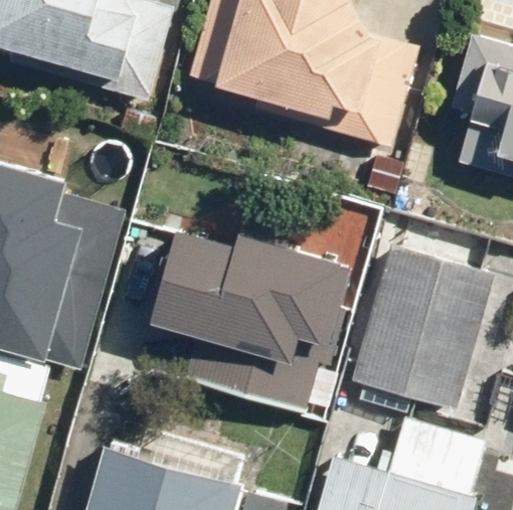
[(174,7),(151,0),(0,0),(0,55),(12,58),(11,61),(147,101),(174,7)]
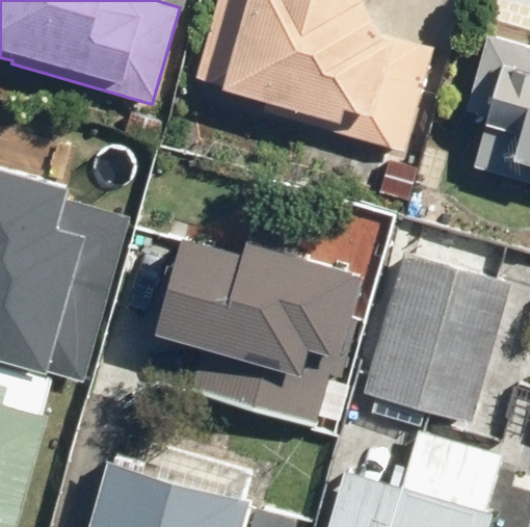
[(267,98),(263,113),(404,152),(433,45),(383,32),(365,0),(216,0),(195,79),(267,98)]
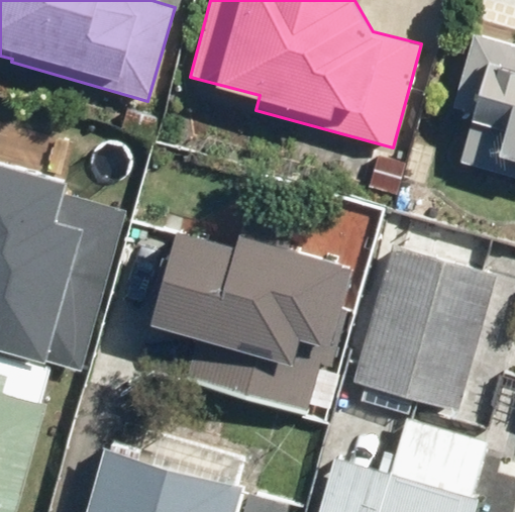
[(514,43),(475,32),(453,107),(474,113),(460,162),(514,177),(514,43)]
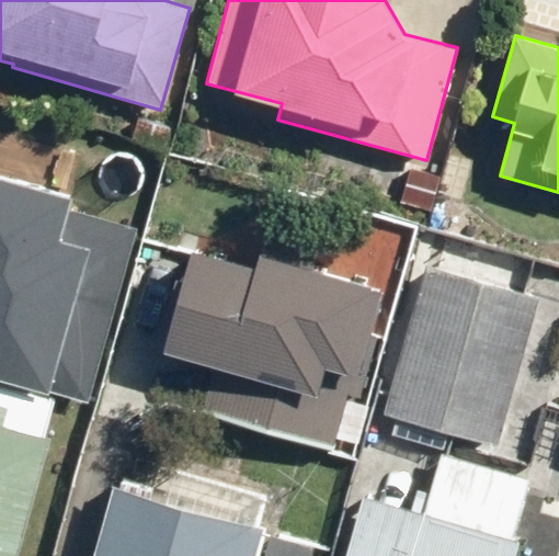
[(0,378),(88,407),(147,222),(0,174),(0,378)]
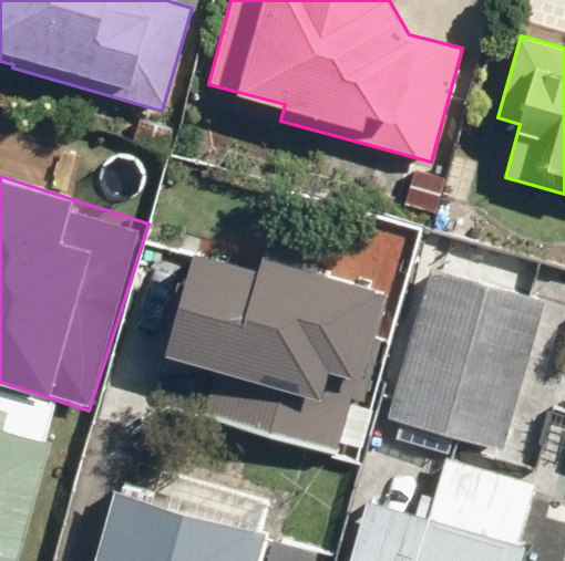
[(168,345),(222,361),(205,417),(338,457),(389,287),(268,251),(263,269),(198,249),(168,345)]
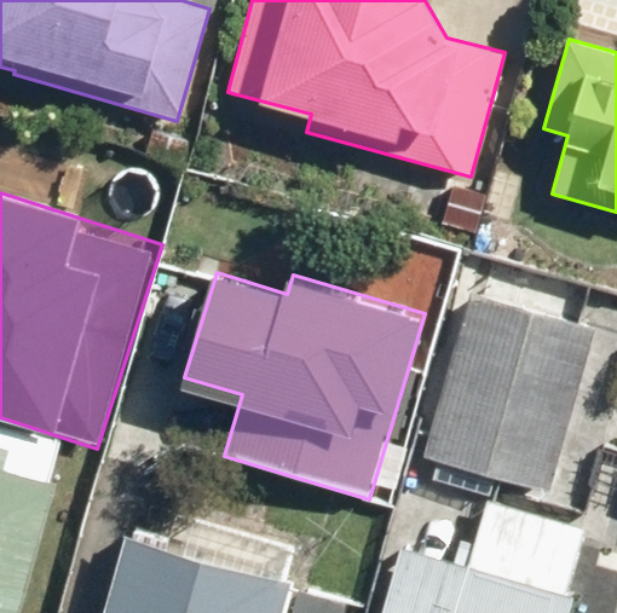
[(421,455),(549,490),(594,328),(467,291),(421,455)]
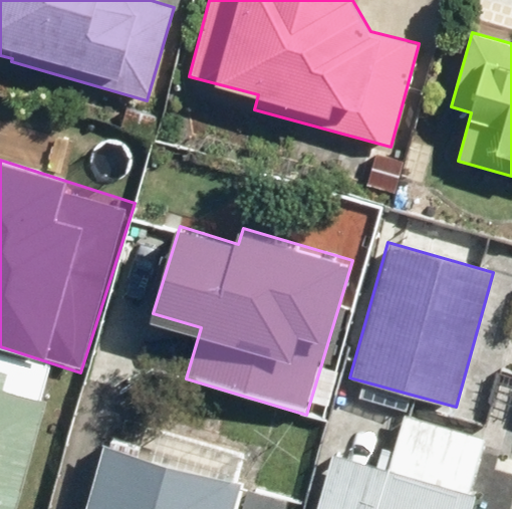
[(17,508),(49,400),(41,397),(49,365),(0,351),(0,508),(17,508)]
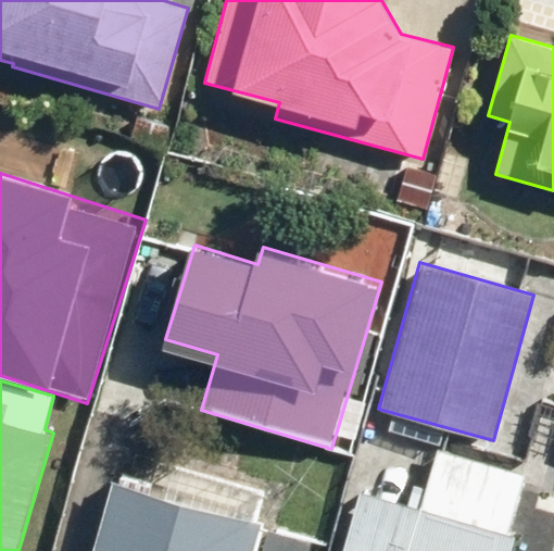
[(422,510),(359,492),(342,550),(511,550),(515,535),(508,534),(524,475),(437,451),(422,510)]
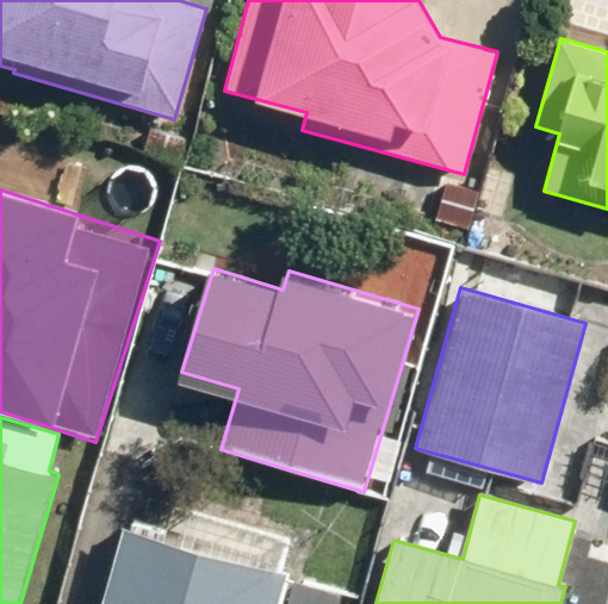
[(290,573),(123,527),(100,603),(357,603),(358,601),(287,581),(290,573)]
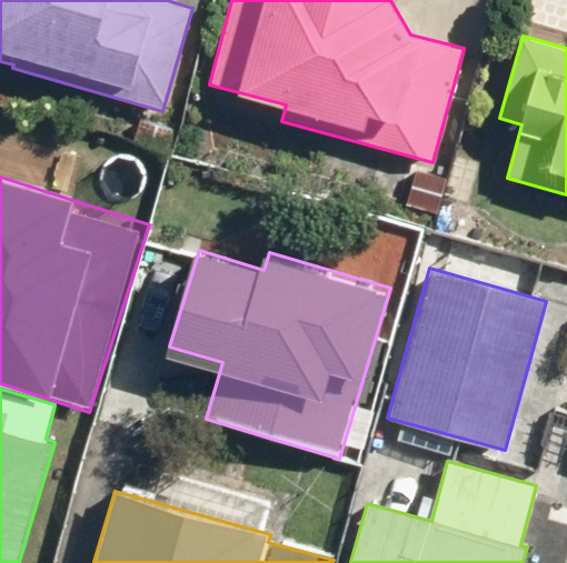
All buildings are outlined.
